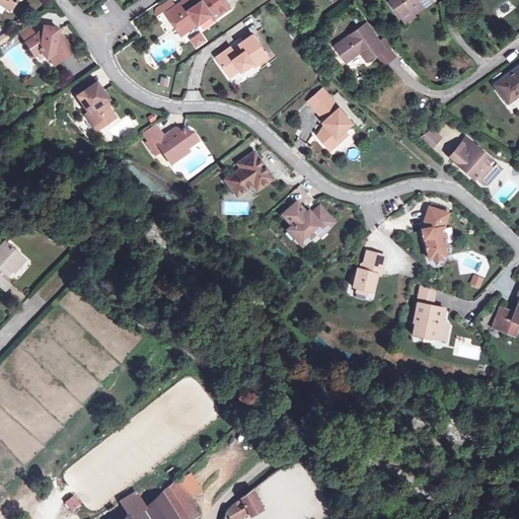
[(0,0),(0,4),(9,10),(14,3),(15,4),(18,0),(0,0)]
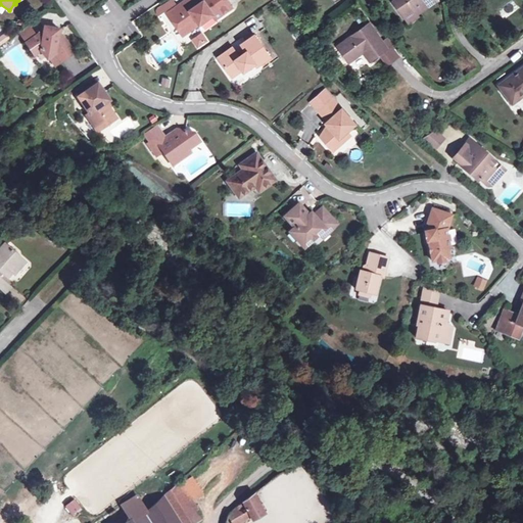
[(197,21),(199,25),(214,14),(216,18),(232,8),(226,0),(202,0),(203,0),(196,4),(192,0),(185,0),(167,12),(180,33),(197,21)]
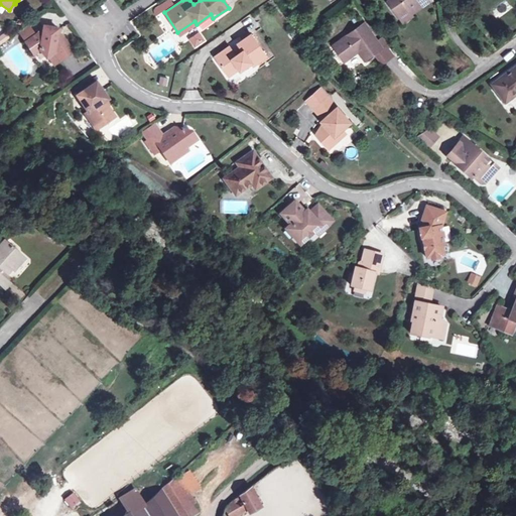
[(405,11),(409,15),(428,2),(426,0),(390,0),(388,2),(398,16),(405,11)]
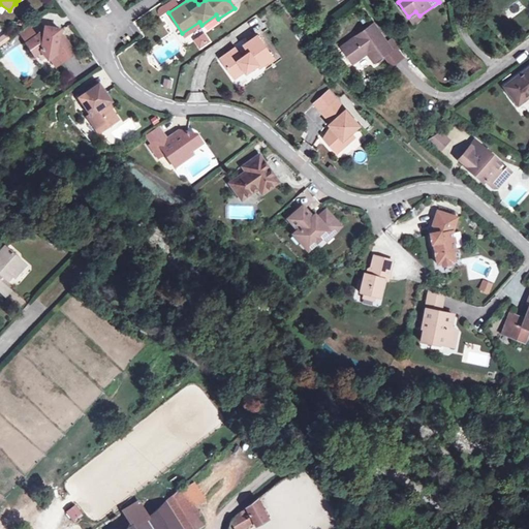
[(415,11),(408,17),(413,23),(421,18),(419,16),(415,11)]
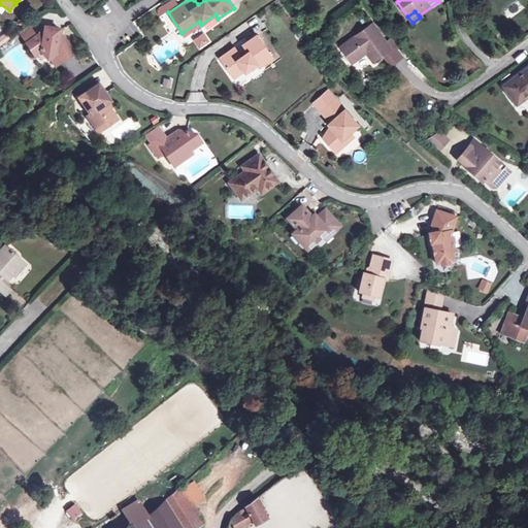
[(199,22),(182,33),(184,35),(201,25),(199,22)]
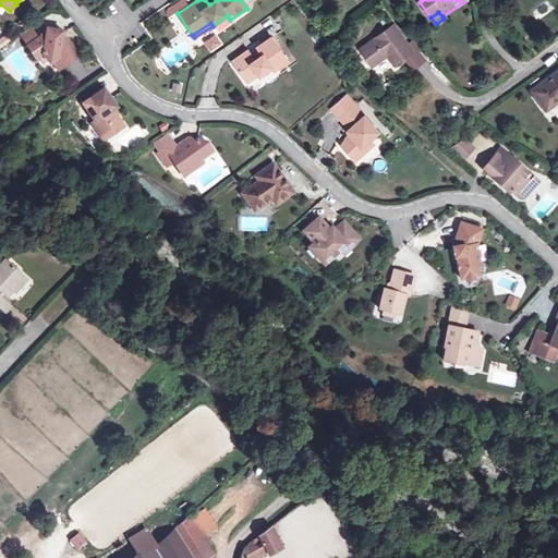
[(412,52),(407,46),(392,26),(360,49),(371,67),(386,56),(393,65),(405,58),(412,52)]
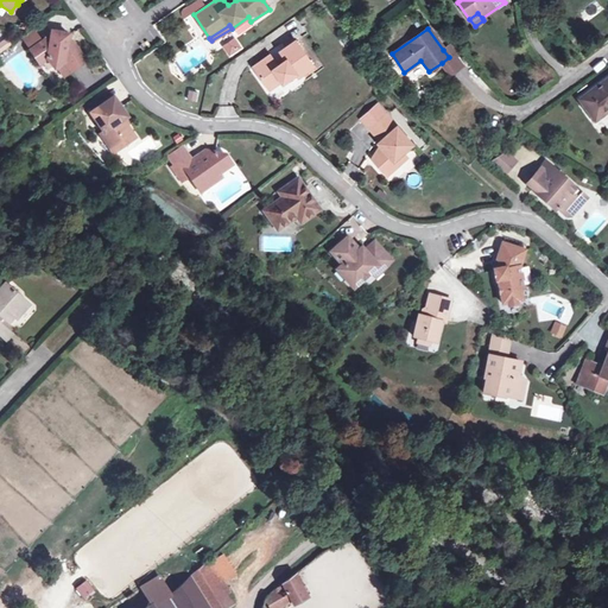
[(36,30),(23,37),(31,49),(43,40),(36,30)]
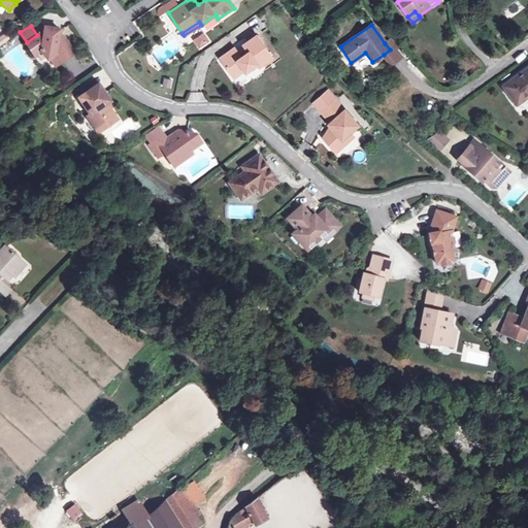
[(56,54),(62,63),(75,54),(65,39),(59,38),(61,29),(45,26),(44,30),(37,35),(27,42),(35,55),(41,50),(47,59),(56,54)]
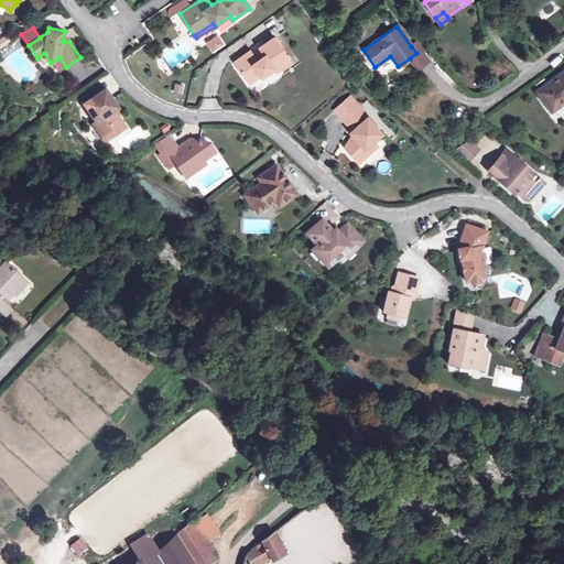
[(359,38),(355,31),(346,38),(349,43),(359,38)]
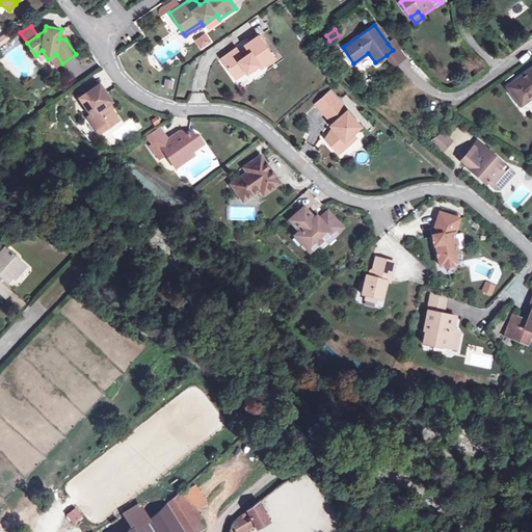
[(0,45),(11,40),(8,32),(0,36),(0,45)]
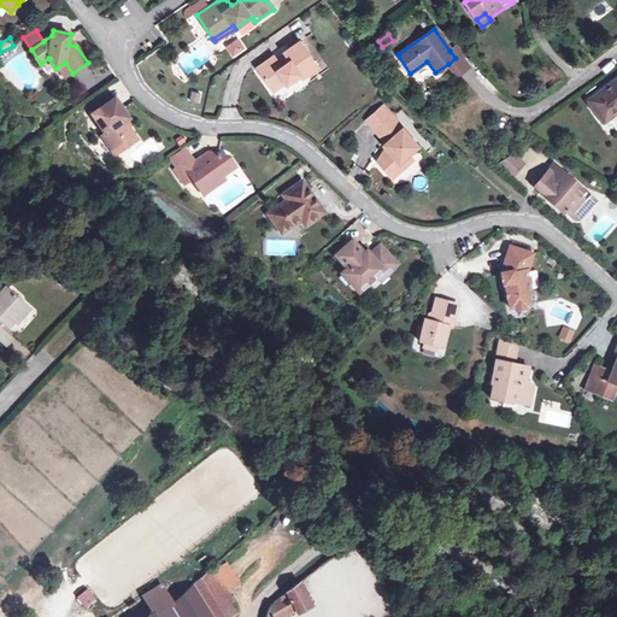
[(234,57),(246,51),(241,40),(229,45),(234,57)]
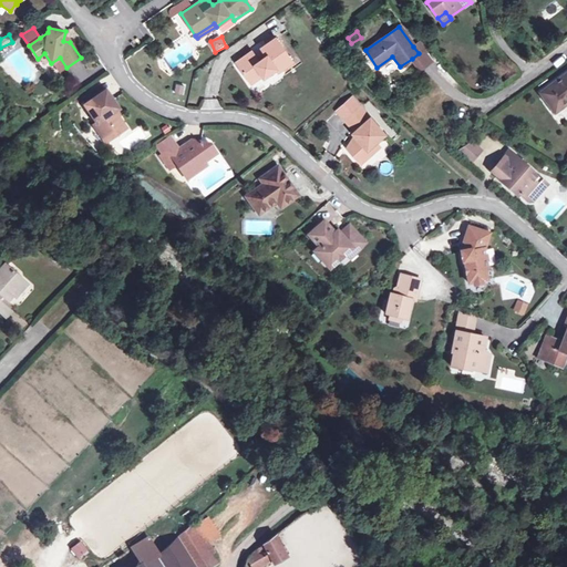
[(259,71),(263,75),(264,76),(275,69),(278,72),(292,62),(276,38),(260,48),(266,55),(258,62),(251,52),(235,62),(247,80),(259,71)]
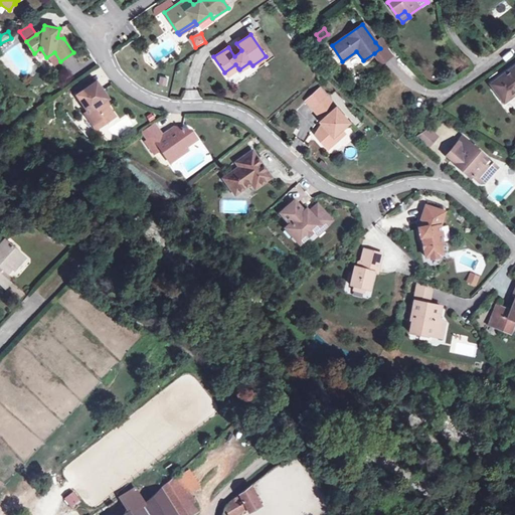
[(381,39),(375,42),(380,48),(374,53),(381,63),(392,55),(381,39)]
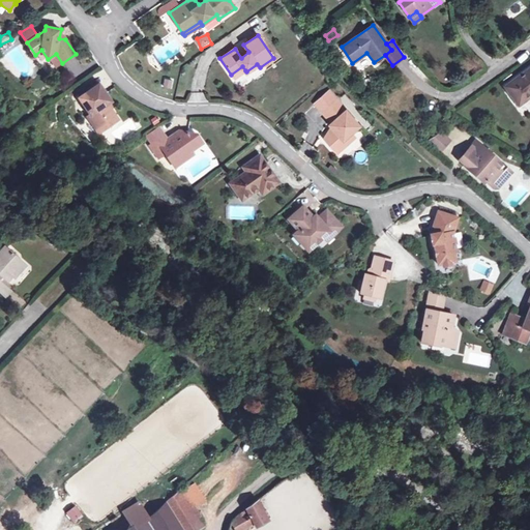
[(56,54),(48,59),(54,68),(62,63),(56,54)]
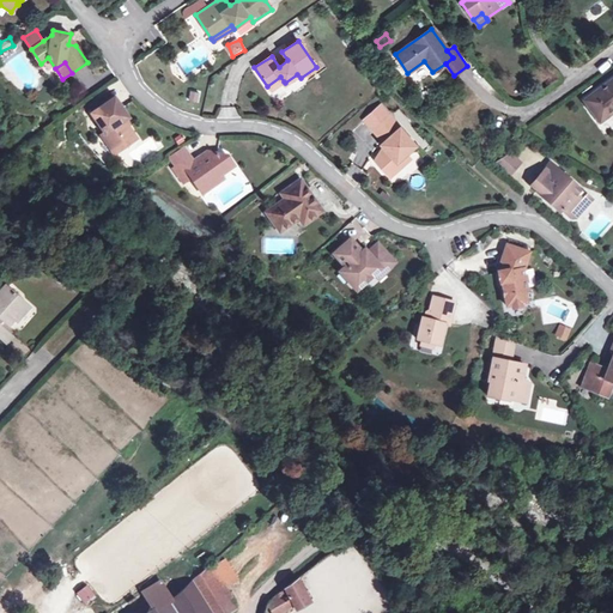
[(280,77),(267,86),(271,90),(284,82),(280,77)]
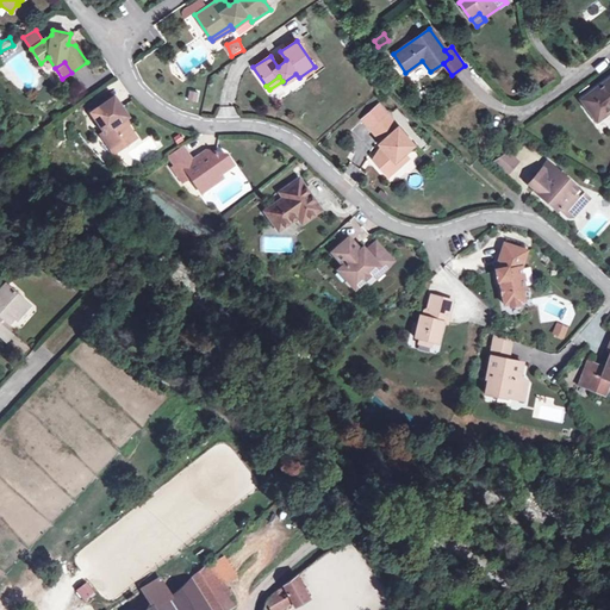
[(609,80),(582,101),(596,122),(609,111),(609,80)]
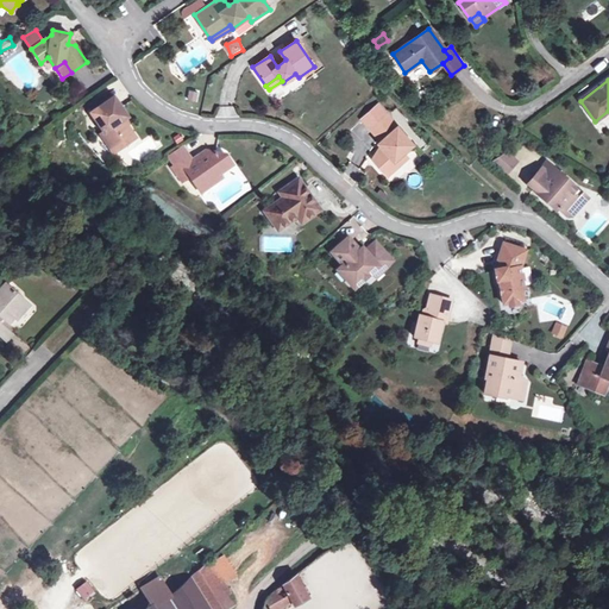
[(112,85),(119,100),(127,96),(120,81),(112,85)]
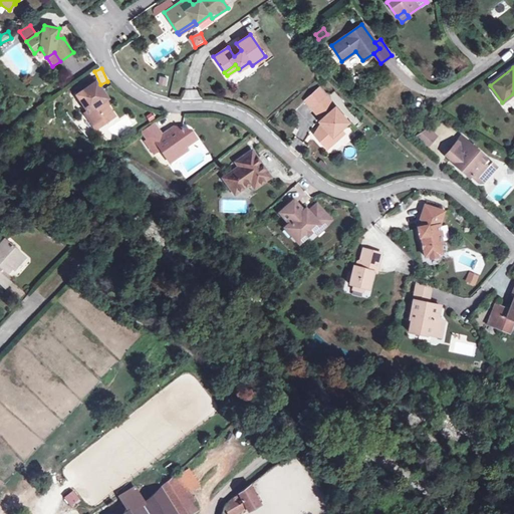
[(168,85),(169,76),(161,75),(160,84),(168,85)]
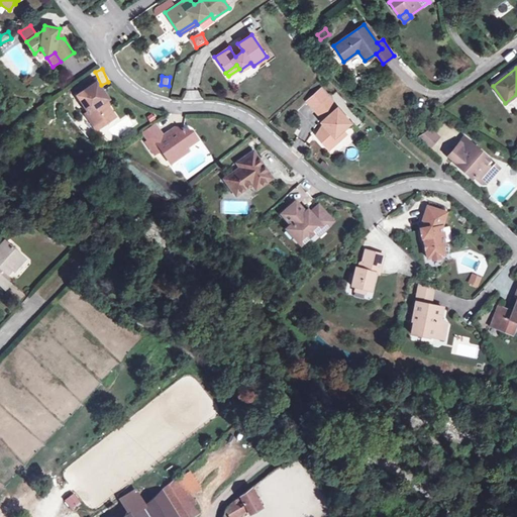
[(78,96),(95,84),(92,79),(75,91),(78,96)]
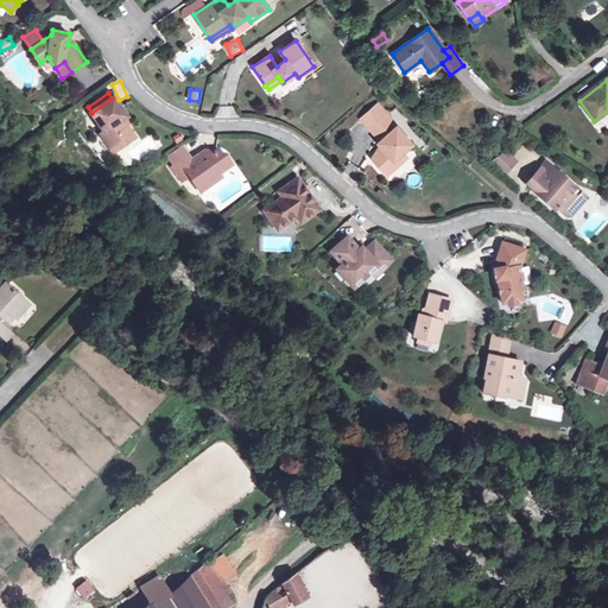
[(114,97),(112,99),(92,113),(90,114),(105,132),(108,130),(120,149),(135,138),(124,120),(128,118),(114,97)]
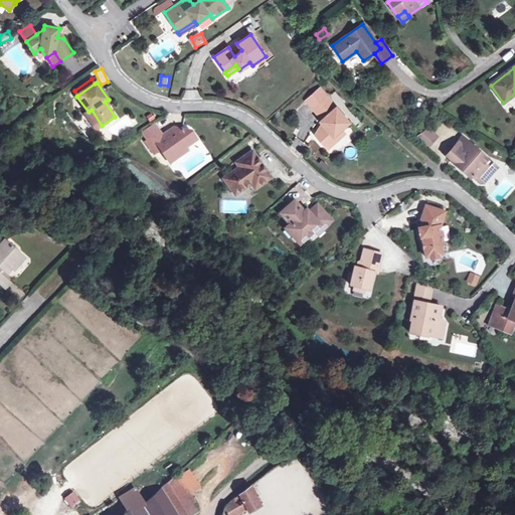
[(306,103),(313,110),(326,98),(319,90),(306,103)]
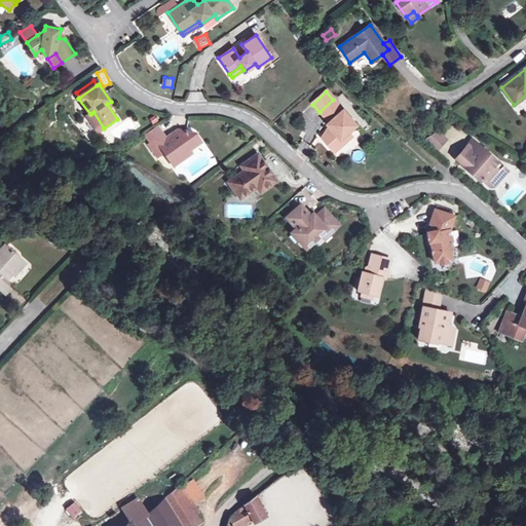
[(340,139),(347,132),(355,124),(333,100),(320,112),(328,122),(326,123),(328,125),(331,128),(321,138),(334,152),(344,143),(340,139)]
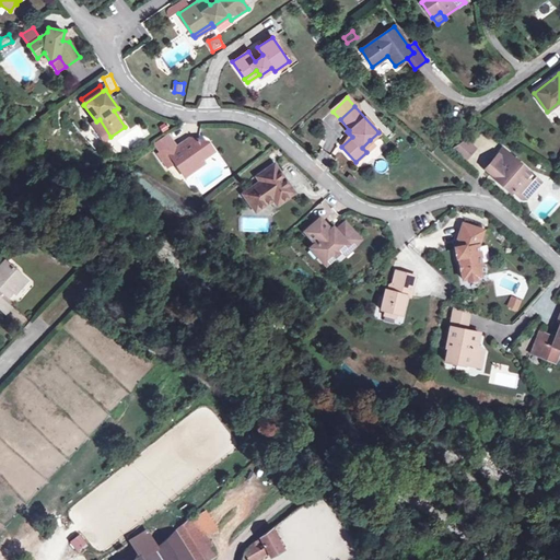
[(93,127),(88,131),(96,144),(102,140),(93,127)]
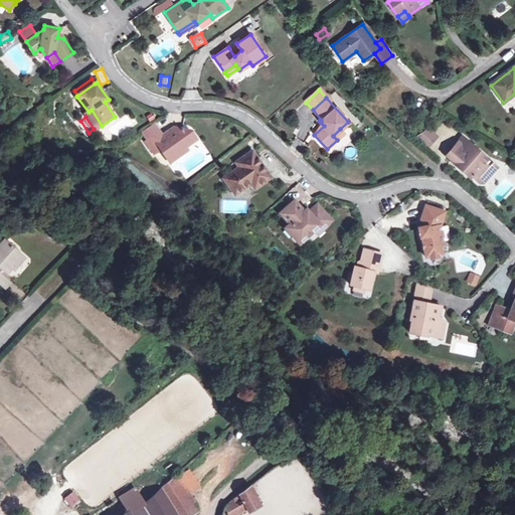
[(170,136),(168,133),(163,136),(154,123),(141,132),(147,141),(145,142),(153,154),(160,149),(166,158),(173,153),(176,157),(187,150),(185,147),(196,138),(189,130),(183,129),(175,128),(177,131),(170,136)]
